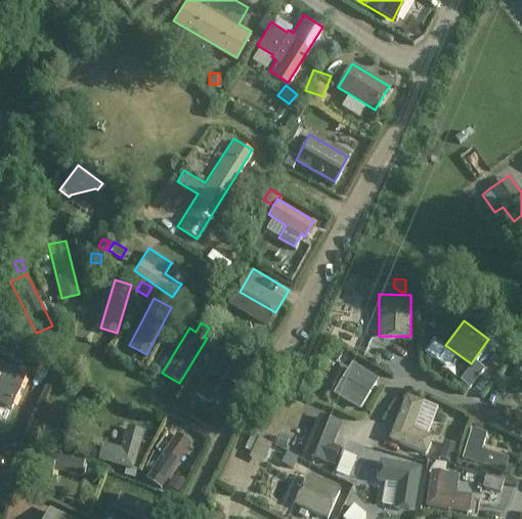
[(5,329),(0,339),(0,352),(10,358),(20,335),(5,329)]
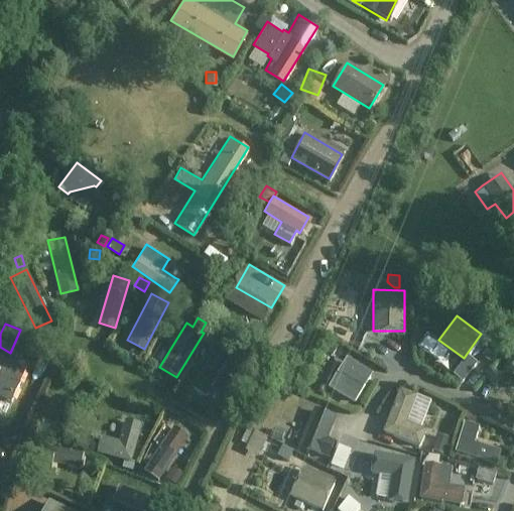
[(327,337),(323,344),(332,349),(337,342),(327,336),(327,337)]
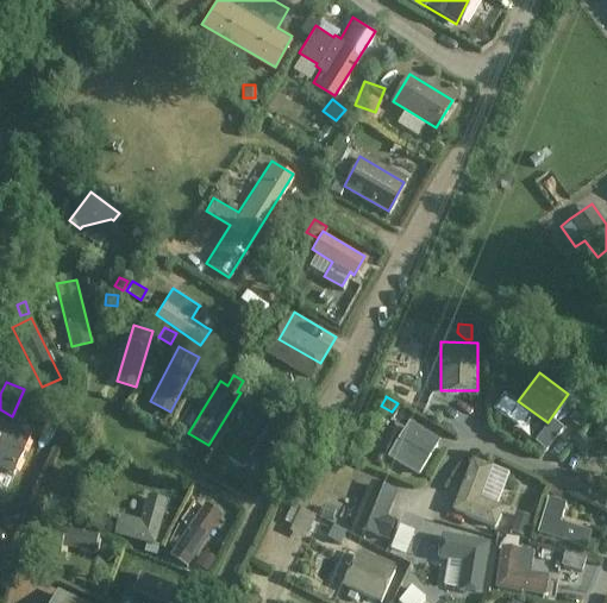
[(577,402),(570,413),(580,420),(588,409),(577,402)]
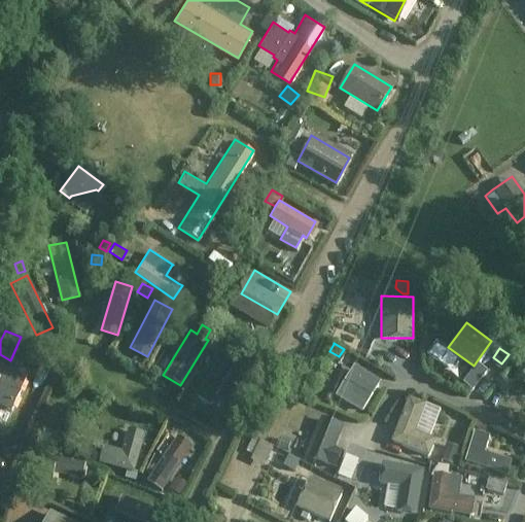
[(524,354),(516,364),(524,374),(524,354)]
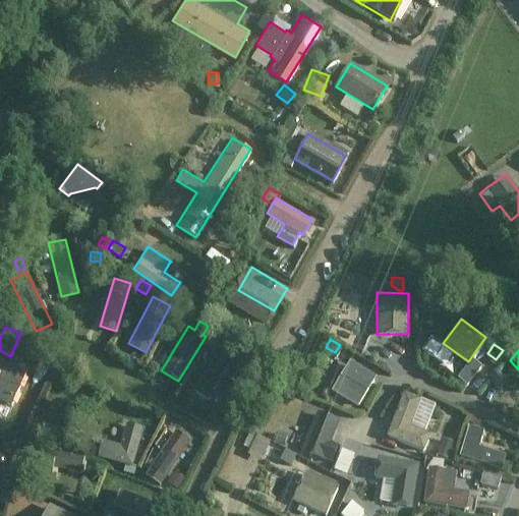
[(200,380),(194,389),(197,390),(208,396),(212,391),(228,363),(215,355),(212,360),(200,380)]
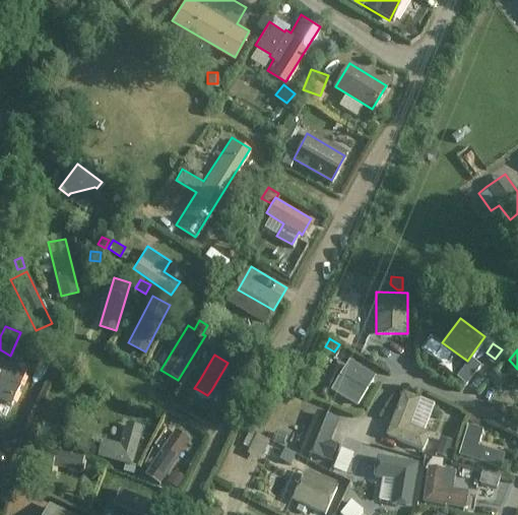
[(0,397),(11,402),(25,372),(26,369),(0,357),(0,397)]
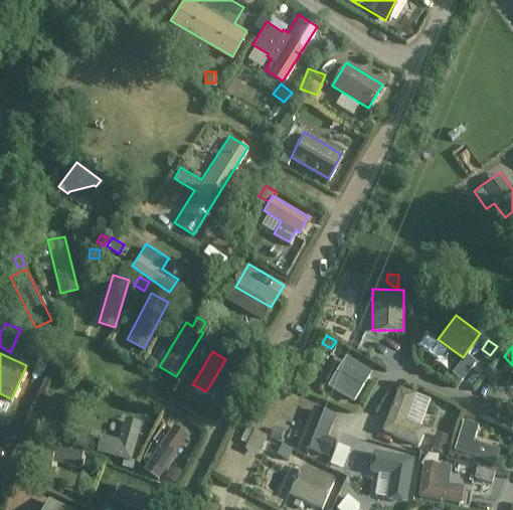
[(344,356),(328,382),(353,398),(370,371),(344,356)]
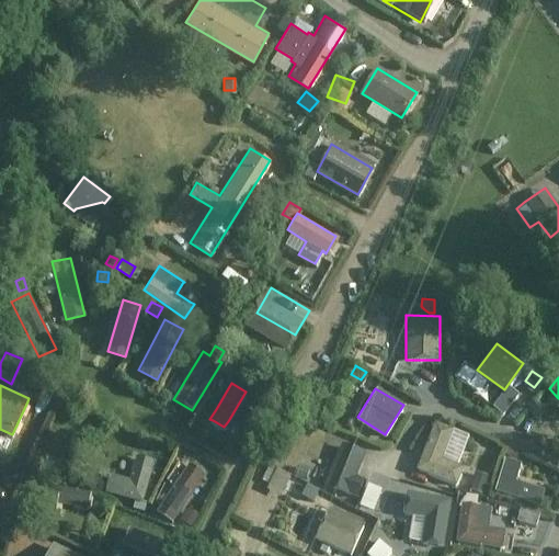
[(536,398),(527,408),(536,416),(545,406),(536,398)]
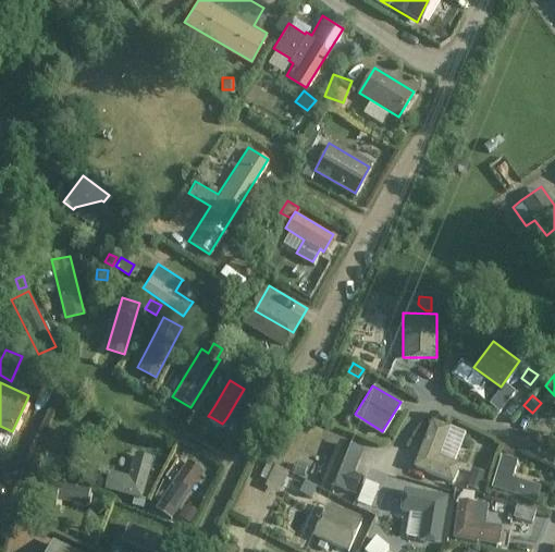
[(432,418),(415,464),(452,478),(458,462),(436,453),(447,425),(432,418)]
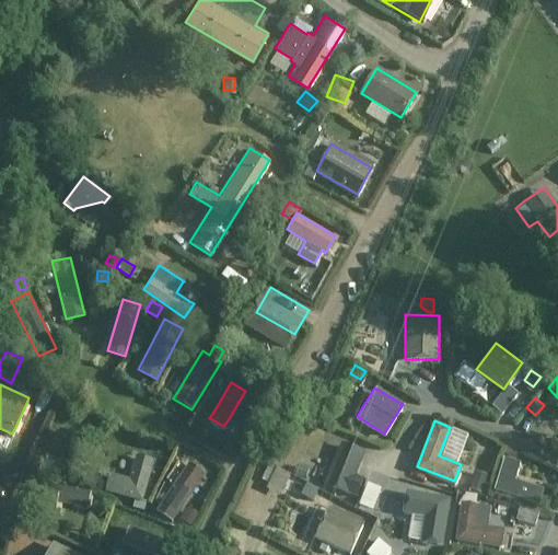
[(340,439),(323,483),(348,493),(348,492),(357,495),(364,475),(356,472),(364,449),(340,439)]
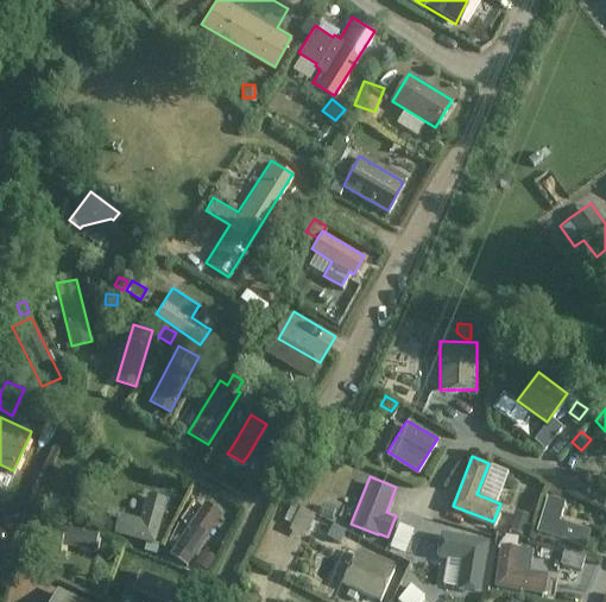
[(119,512),(113,532),(144,542),(143,547),(155,551),(157,543),(155,542),(166,498),(146,493),(139,517),(119,512)]
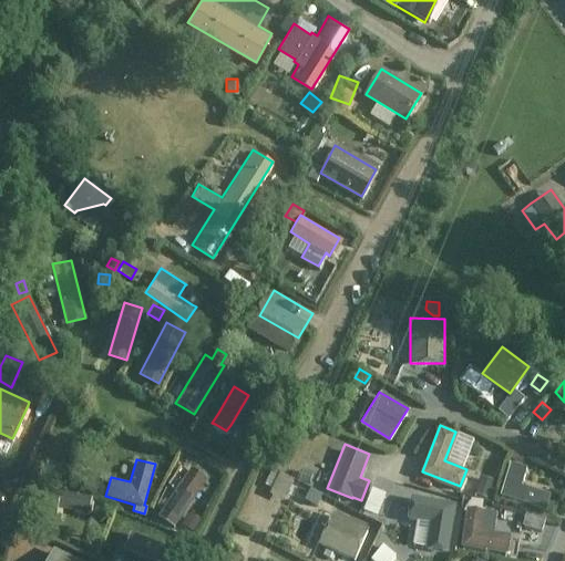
[(509,460),(499,492),(545,507),(550,492),(520,482),(525,466),(509,460)]
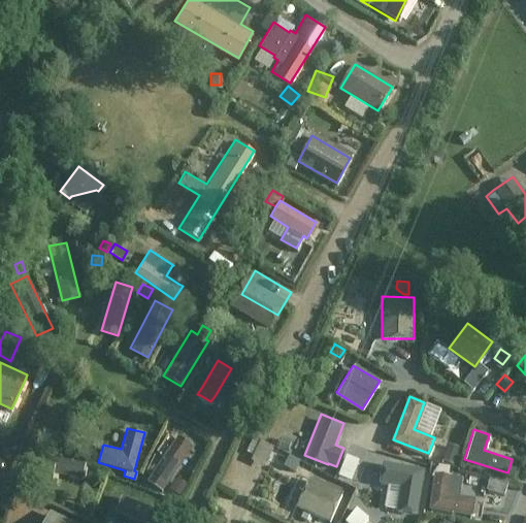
[(275,443),(287,447),(290,439),(278,435),(275,443)]
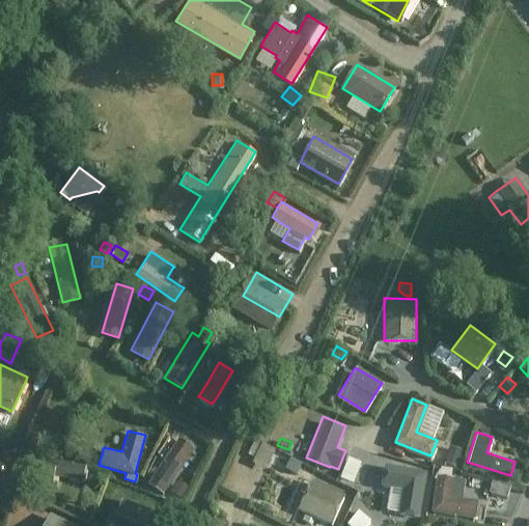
[(177,439),(148,481),(163,493),(193,448),(177,439)]
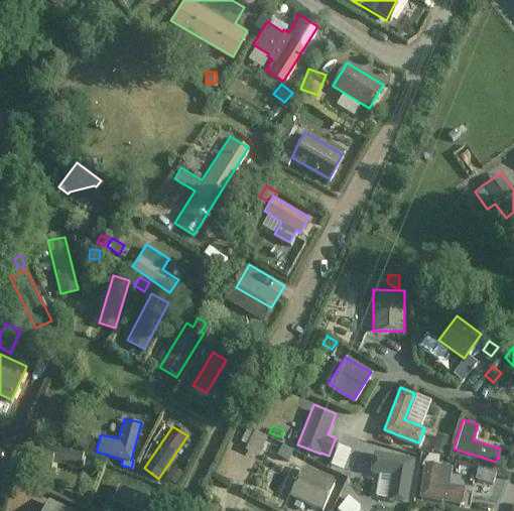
[(264,435),(252,428),(243,448),(255,454),(264,435)]
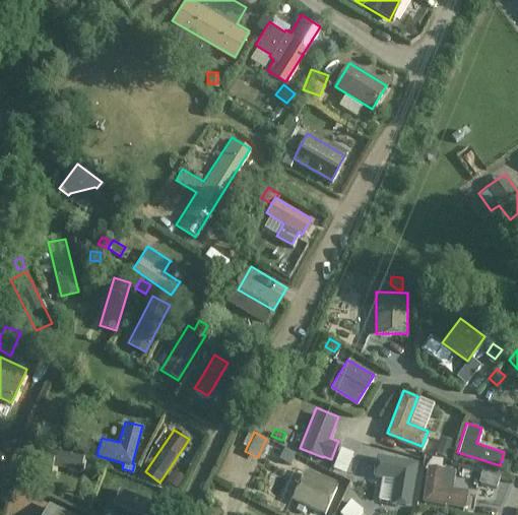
[(441,435),(437,448),(447,452),(452,439),(441,435)]
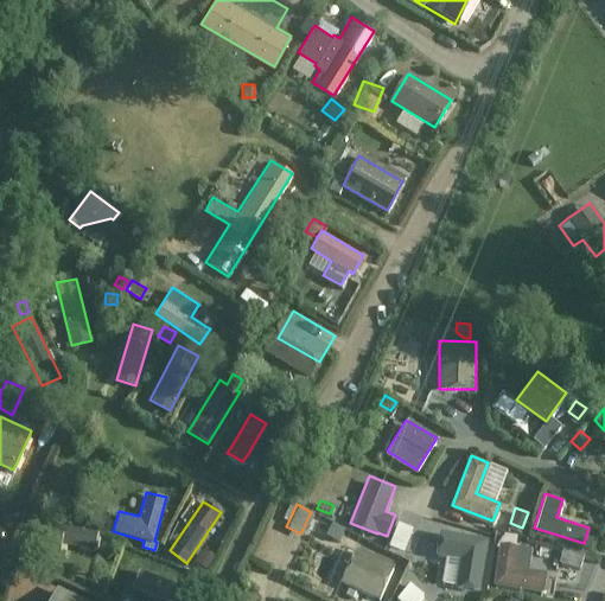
[(46,523),(44,539),(49,542),(48,548),(58,550),(59,543),(94,549),(96,531),(46,523)]
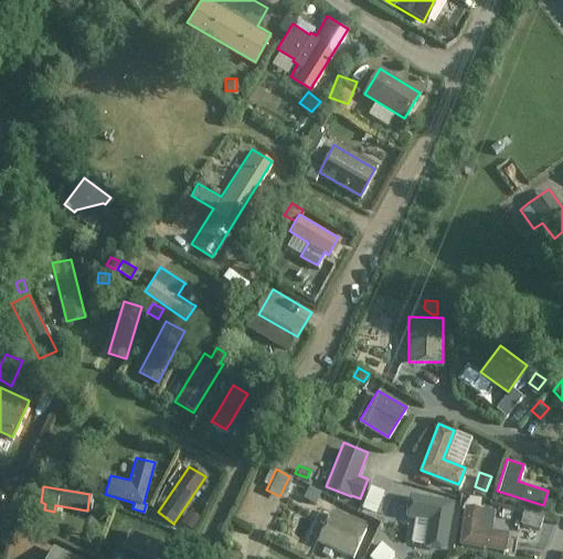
[(308,486),(305,494),(315,498),(318,491),(308,486)]
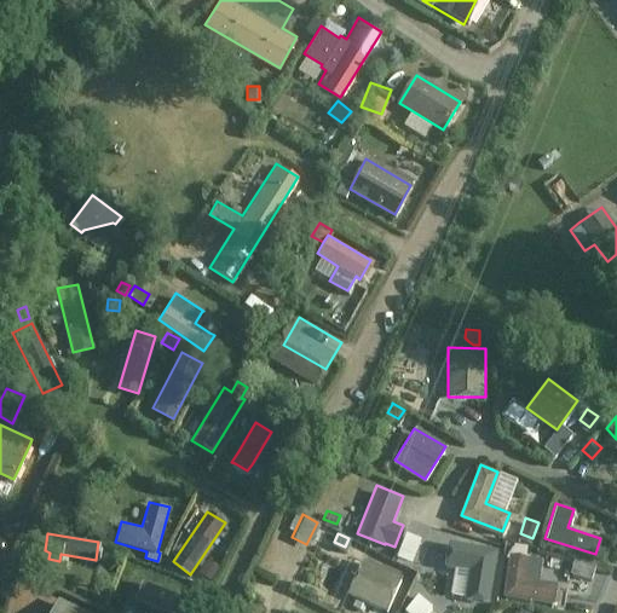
[(450,542),(447,562),(471,566),(466,594),(486,597),(495,549),(450,542)]
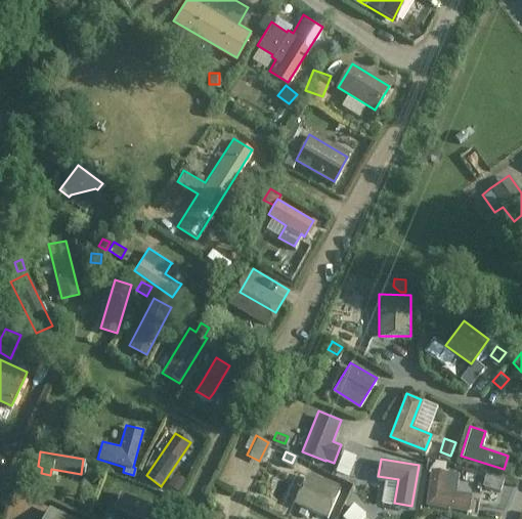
[(428,482),(425,503),(468,509),(471,492),(445,488),(447,471),(430,468),(428,482)]
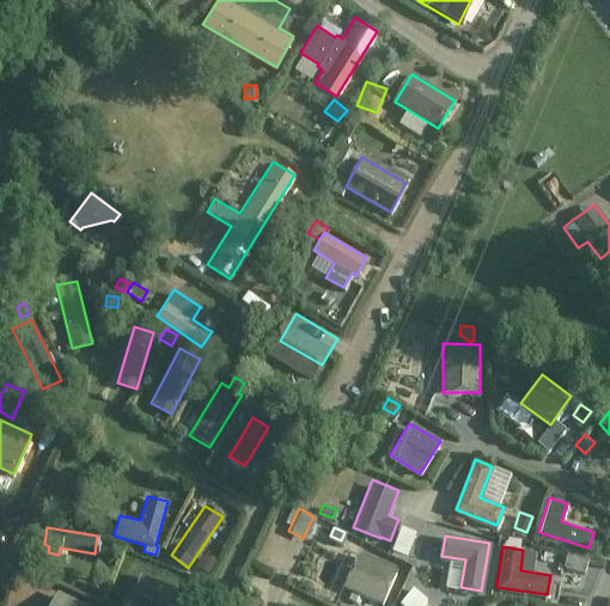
[(215,557),(205,550),(197,563),(208,569),(215,557)]
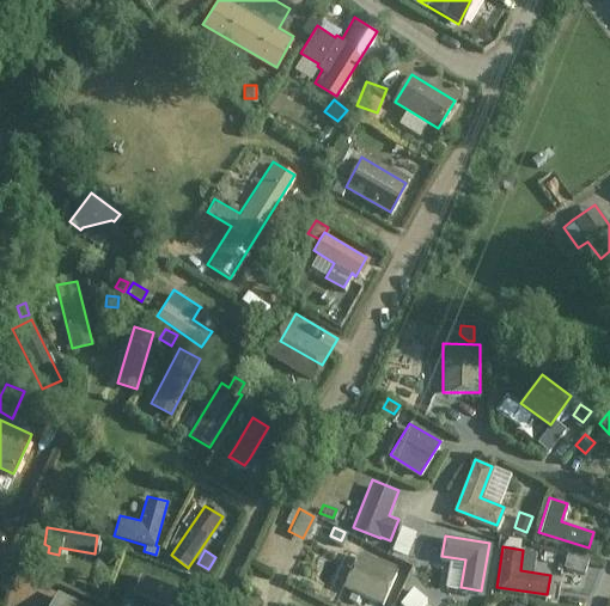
[(359,551),(343,585),(382,604),(397,569),(359,551)]
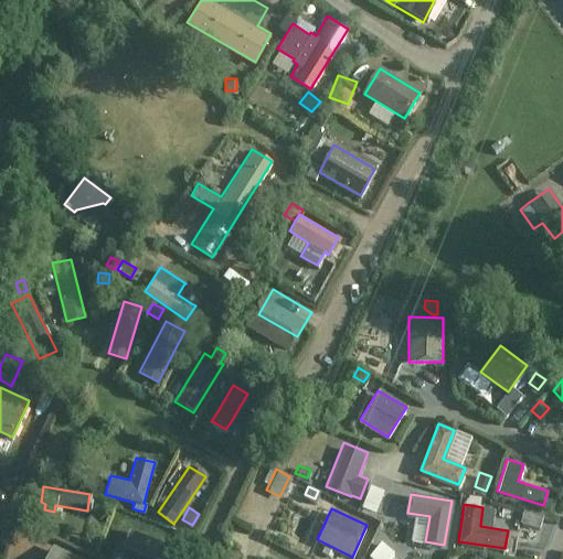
[(541,516),(523,511),(520,522),(538,527),(541,516)]
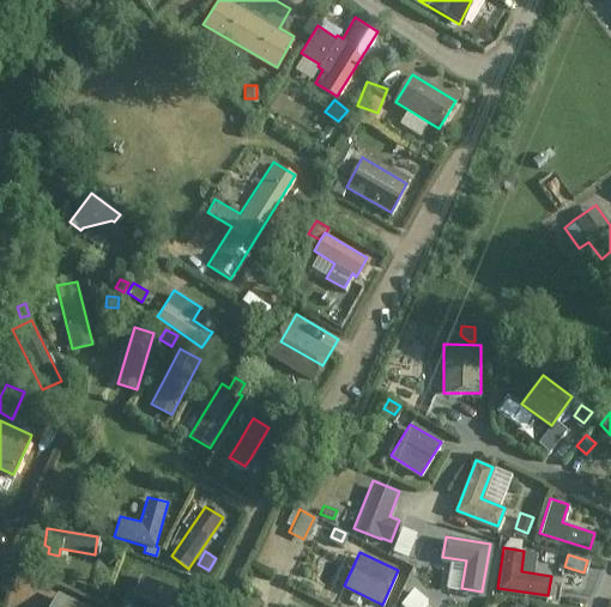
[(138,571),(133,590),(182,601),(185,582),(138,571)]
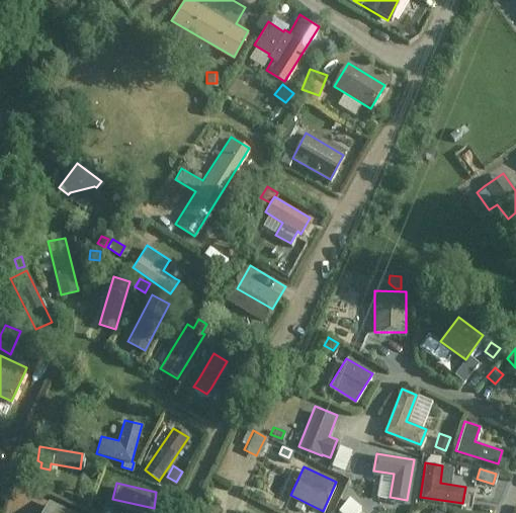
[(75,491),(72,499),(84,504),(87,496),(75,491)]
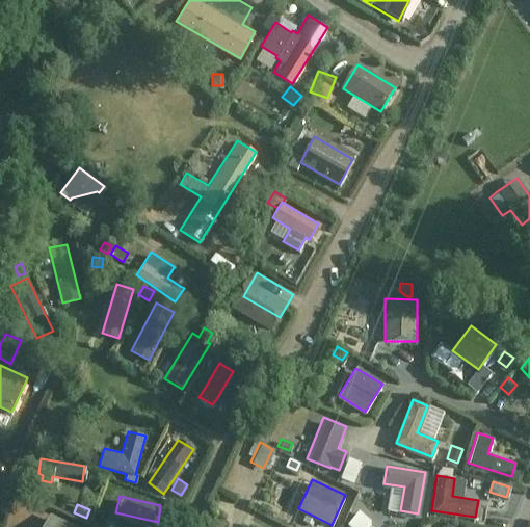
[(361,526),(370,519),(361,507),(351,516),(361,526)]
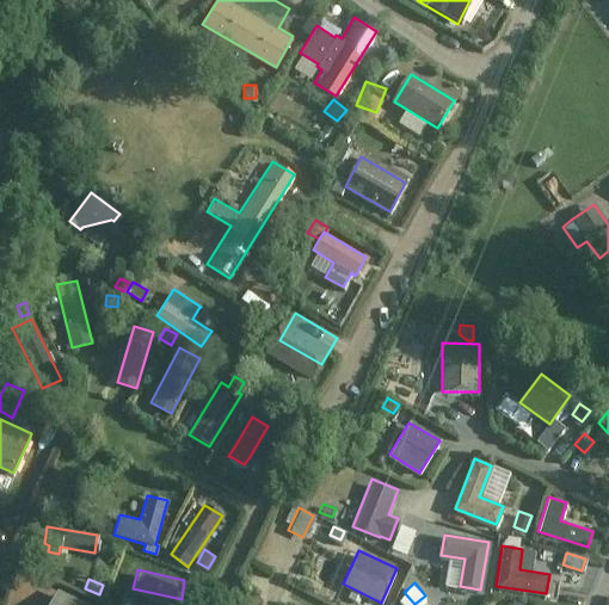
[(87,604),(57,591),(49,604),(87,604)]
